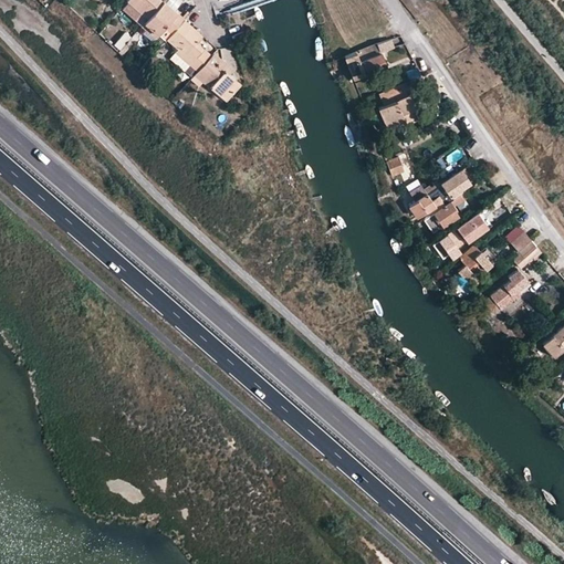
[(150,0),(150,1),(148,0),(128,0),(127,2),(137,10),(141,7),(152,17),(165,2),(162,0),(150,0)]
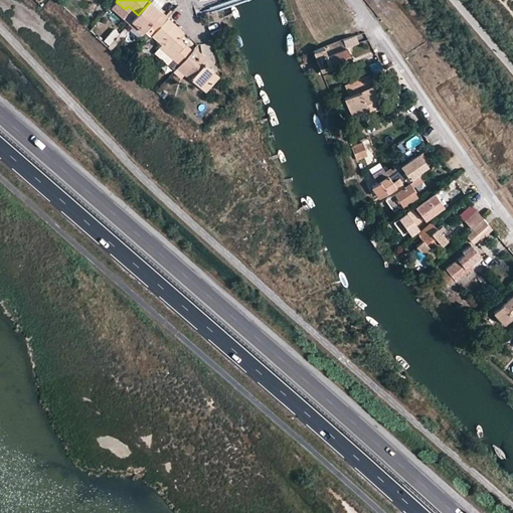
[(165,0),(157,0),(154,4),(163,13),(171,5),(165,0)]
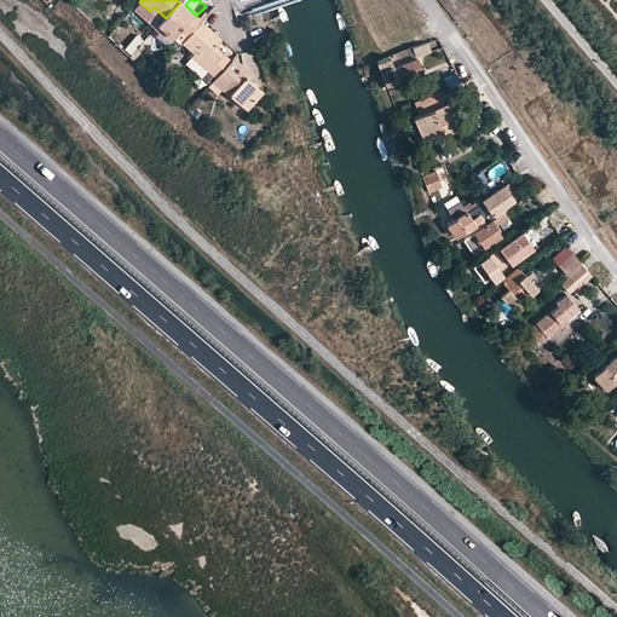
[(202,22),(180,3),(166,18),(162,23),(160,26),(174,38),(182,30),(189,38),(202,22)]
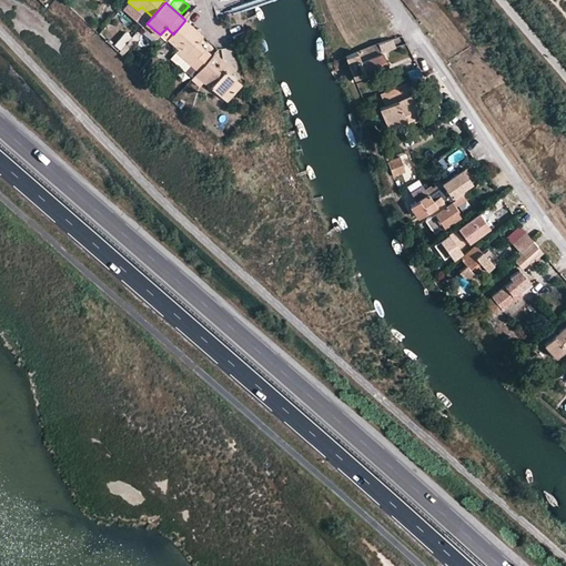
[(141,7),(138,10),(149,21),(152,17),(141,7)]
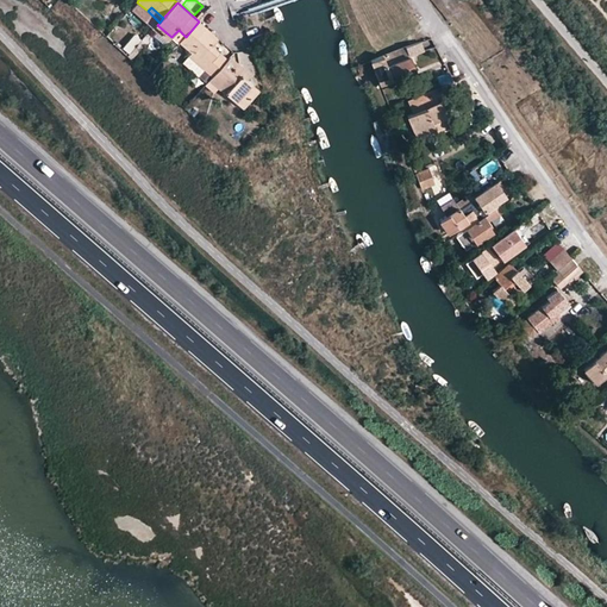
[(186,37),(181,43),(193,54),(192,56),(214,77),(229,61),(213,48),(219,39),(199,22),(186,37)]
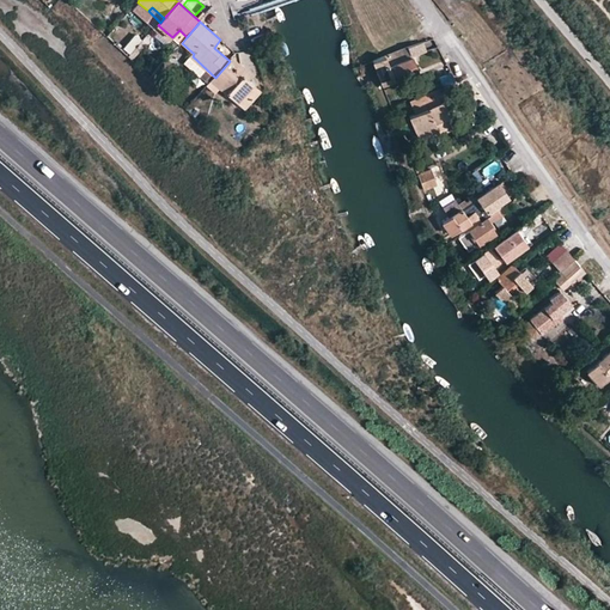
[(187,37),(180,30),(172,37),(181,44),(182,43),(187,37)]
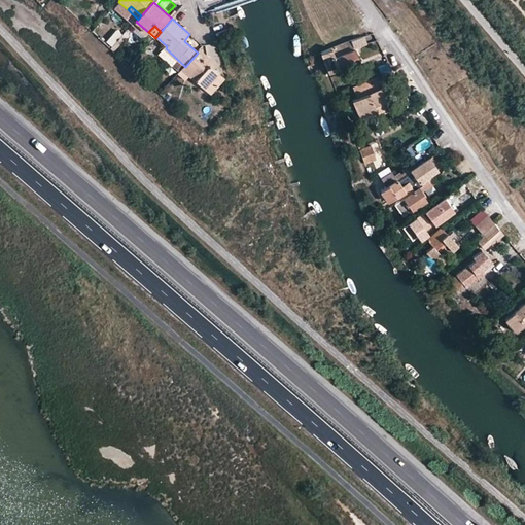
[(228,31),(218,37),(221,42),(231,36),(228,31)]
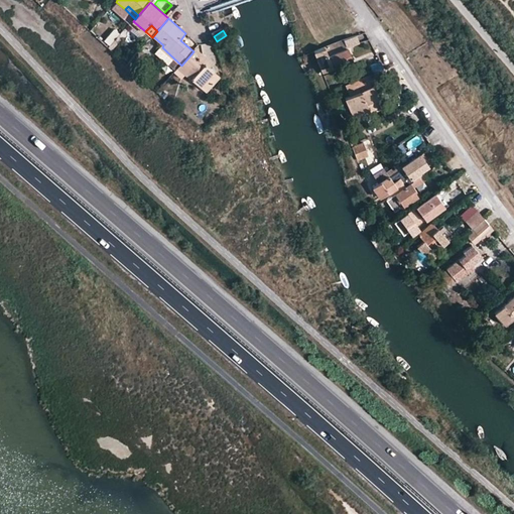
[(112,48),(123,36),(117,31),(107,43),(112,48)]
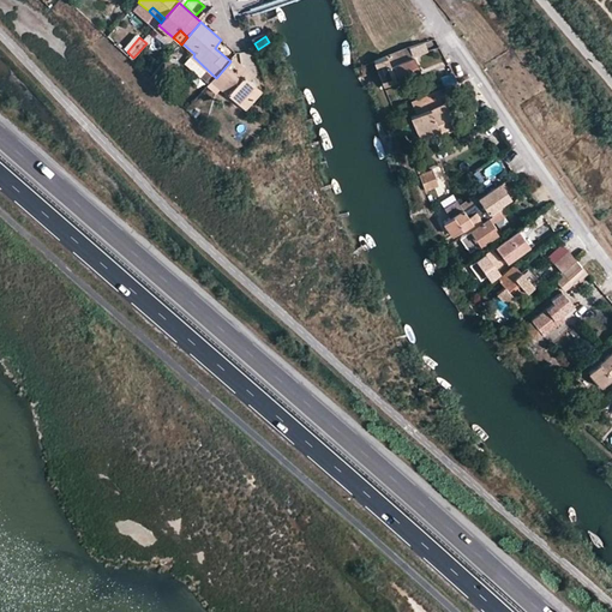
[(221,40),(215,48),(231,61),(234,58),(237,54),(221,40)]
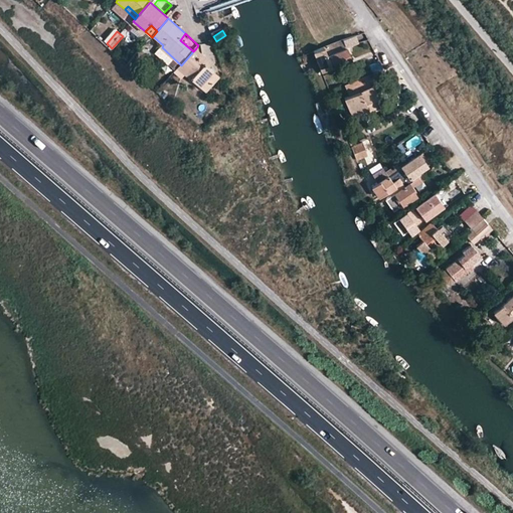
[(355,36),(343,40),(346,48),(357,44),(355,36)]
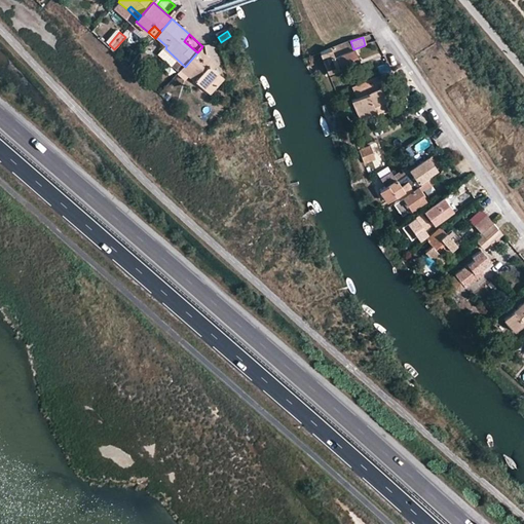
[(322,53),(330,73),(359,61),(353,49),(350,41),(322,53)]
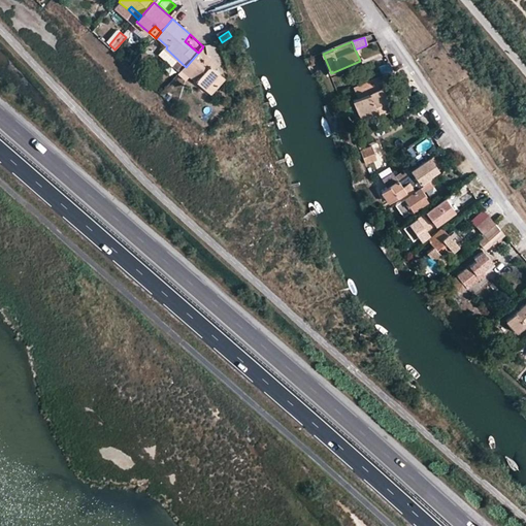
[(221,74),(216,69),(206,62),(210,58),(201,50),(198,53),(186,67),(184,70),(206,91),(221,74)]
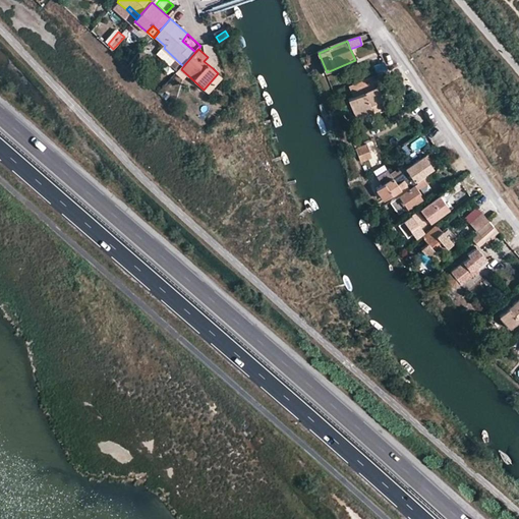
[(213,68),(216,64),(208,57),(204,61),(213,68)]
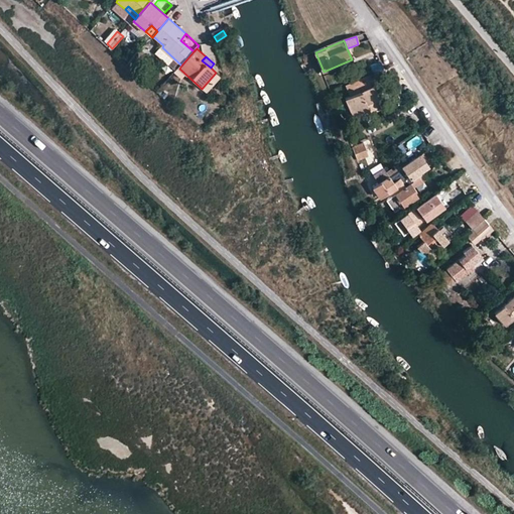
[(371,67),(374,73),(384,69),(381,62),(371,67)]
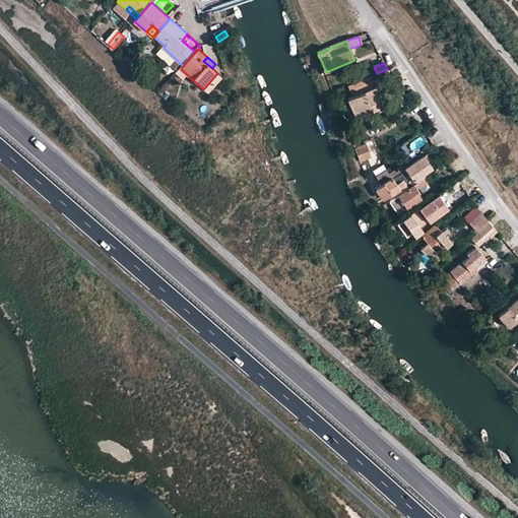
[(203,89),(208,93),(222,77),(217,73),(203,89)]
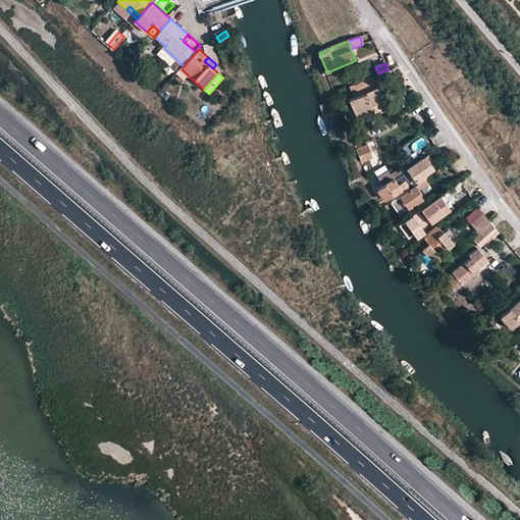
[(359,120),(387,107),(378,88),(375,89),(370,79),(350,88),(355,98),(350,100),(359,120)]
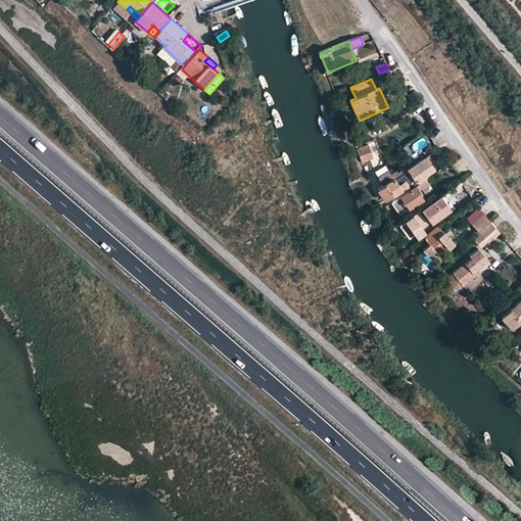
[(359,150),(364,163),(376,158),(371,146),(359,150)]
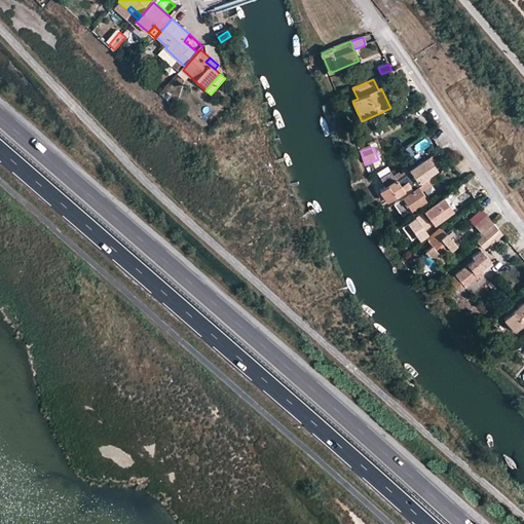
[(403,198),(408,195),(428,182),(431,180),(428,177),(438,171),(429,158),(411,171),(412,172),(398,181),(402,186),(407,183),(409,188),(395,197),(398,202),(403,198)]
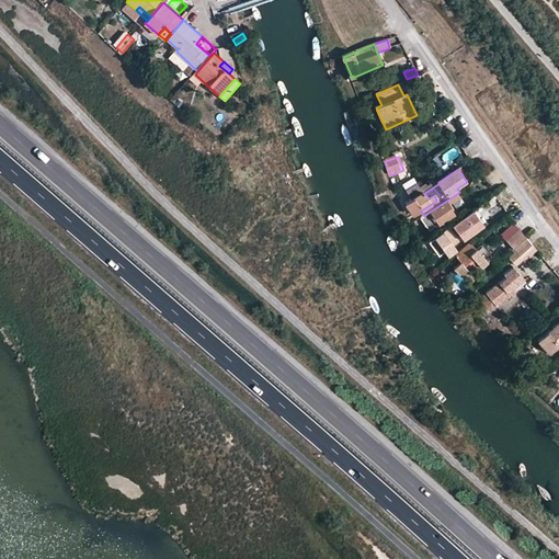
[(403,185),(407,191),(418,183),(415,178),(403,185)]
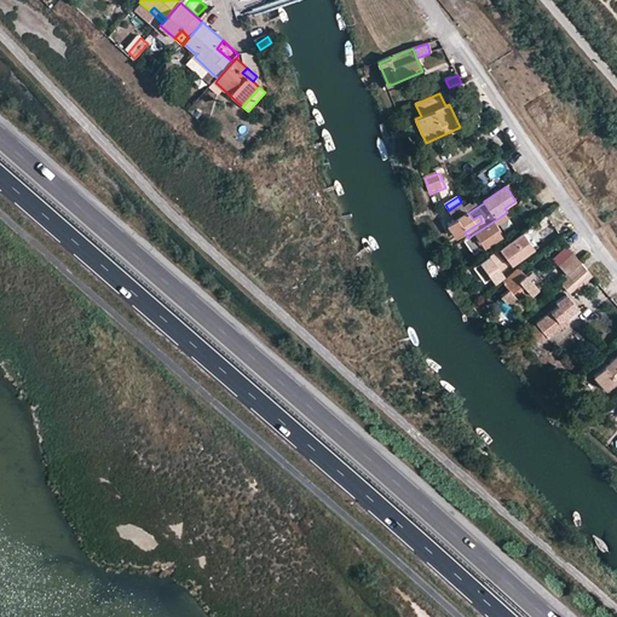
[(484,201),(482,196),(463,207),(468,213),(485,202),(484,201)]
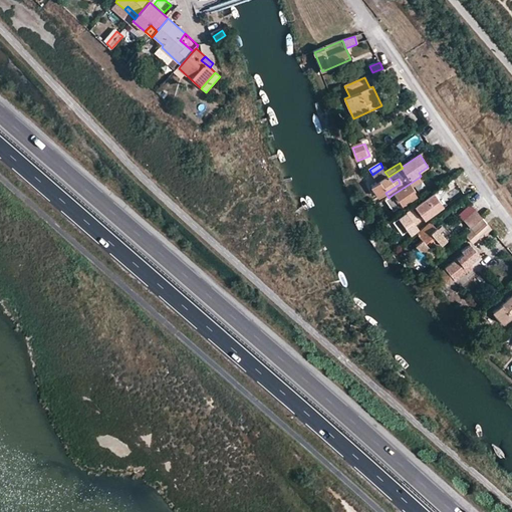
[(382,168),(372,175),(377,183),(371,187),(378,197),(386,193),(400,184),(398,179),(393,182),(389,177),(385,172),(382,168)]
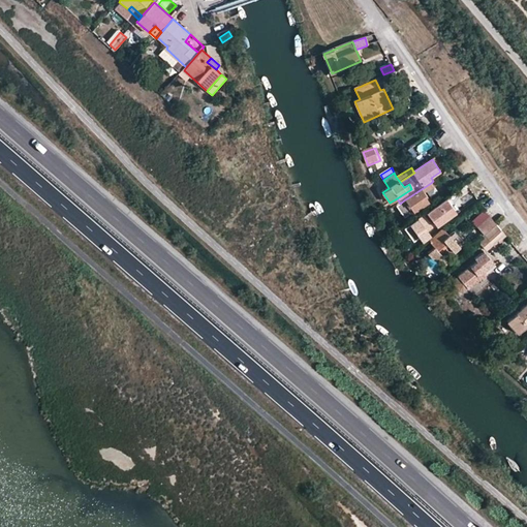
[(431,183),(410,196),(405,199),(406,202),(399,207),(406,218),(429,203),(427,197),(428,196),(425,193),(433,187),(431,183)]
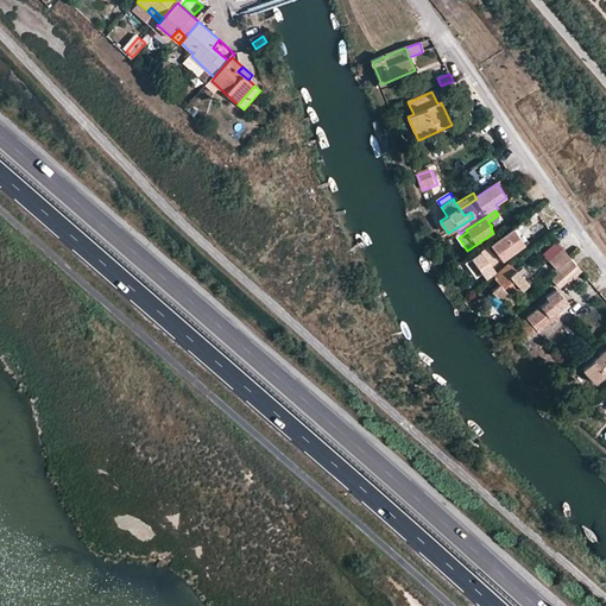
[(523,245),(512,229),(492,245),(503,259),(523,245)]
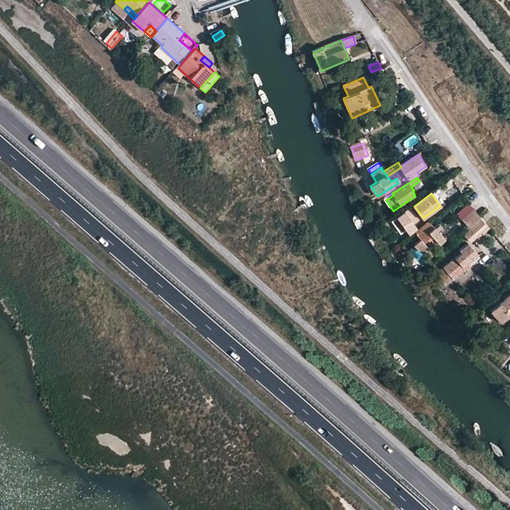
[(393,221),(402,233),(420,220),(411,208),(393,221)]
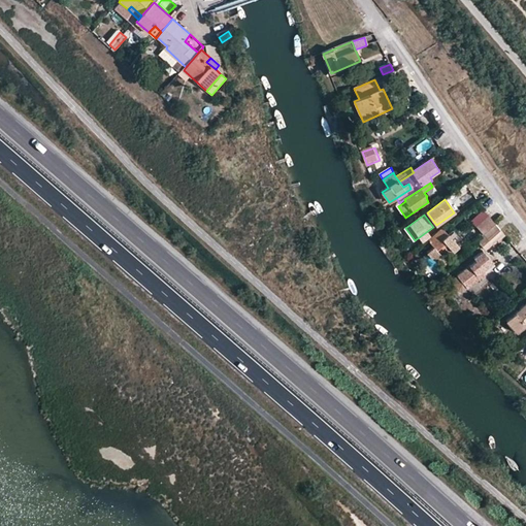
[(496,225),(489,216),(478,228),(484,235),(496,225)]
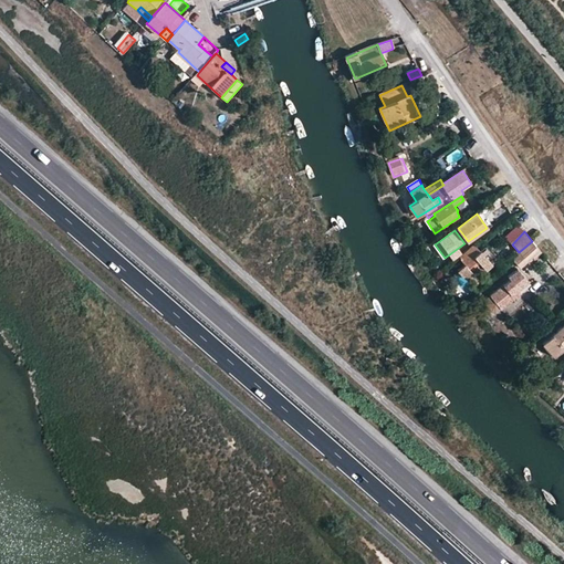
[(519,252),(532,265),(543,254),(532,241),(519,252)]
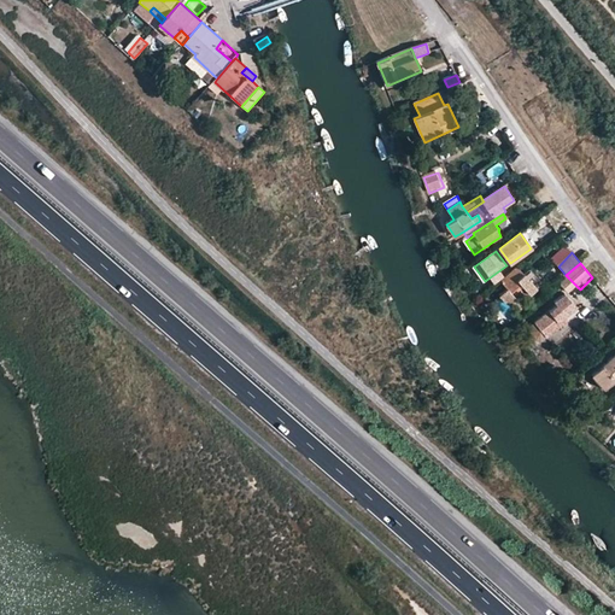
[(517,268),(502,282),(508,290),(502,296),(509,304),(516,308),(537,288),(517,268)]
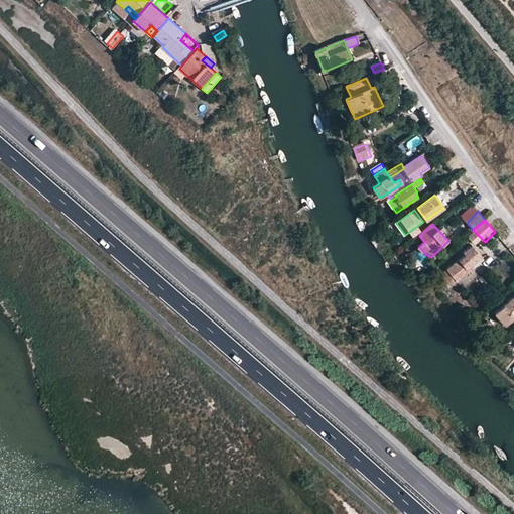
[(473,230),(467,236),(478,248),(485,242),(473,230)]
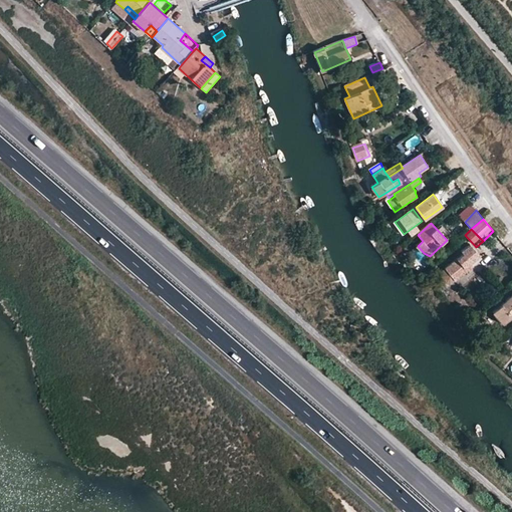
[(455,280),(456,281),(477,264),(482,259),(470,245),(462,252),(463,255),(447,268),(447,270),(442,273),(442,275),(447,282),(449,283),(451,283),(455,280)]
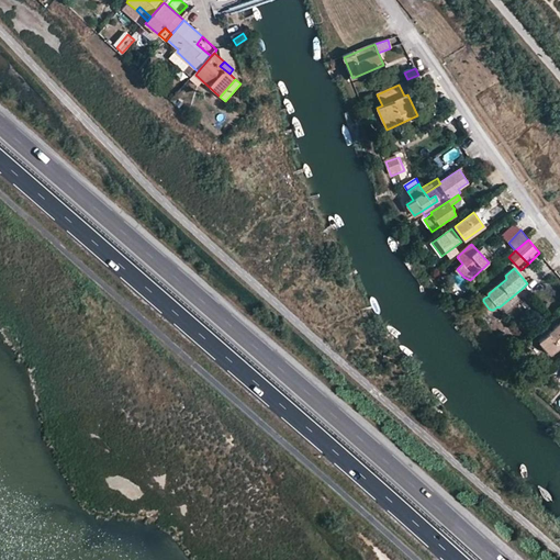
[(559,324),(540,342),(551,355),(559,346),(559,324)]
